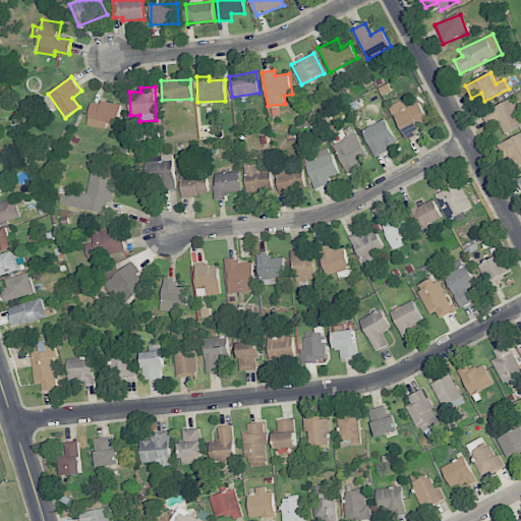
[(505,134),(520,125),(520,118),(516,110),(520,107),(520,104),(516,96),(481,114),(487,126),(498,121),(505,134)]
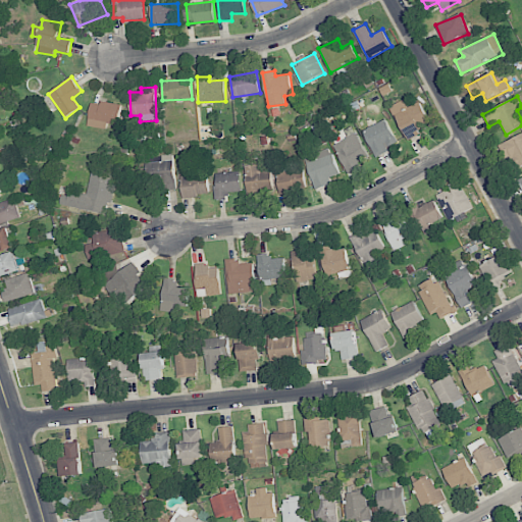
[(420,101),(408,107),(405,99),(390,105),(406,139),(423,132),(419,122),(427,119),(420,101)]
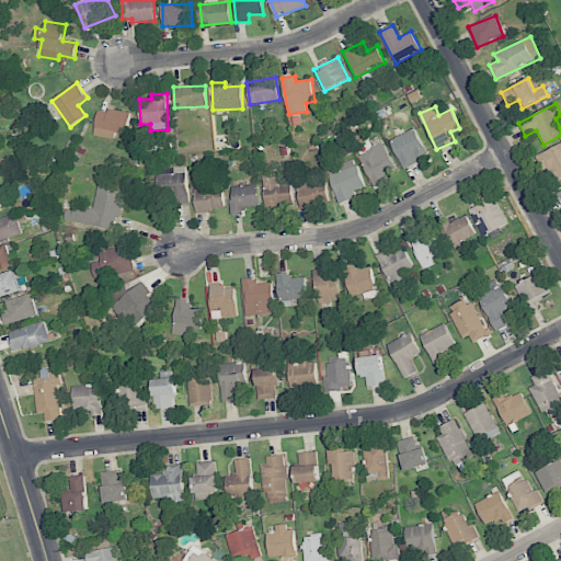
[(94,135),(114,139),(115,133),(127,135),(130,114),(99,107),(94,135)]
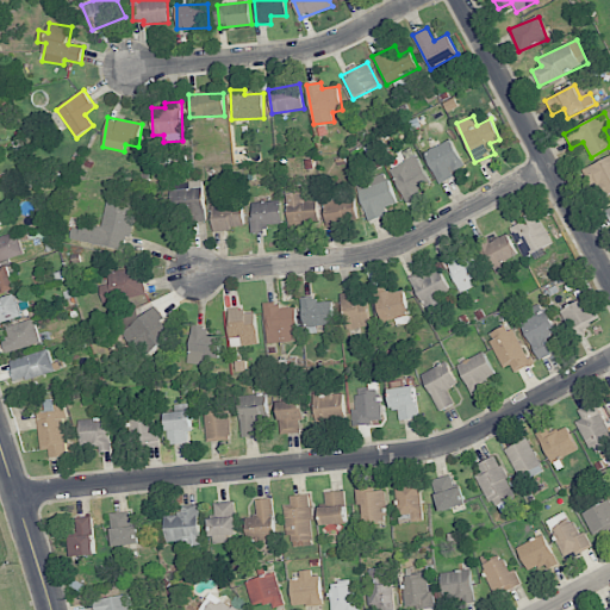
[(439,184),(455,176),(453,170),(462,166),(452,139),(424,151),(439,184)]
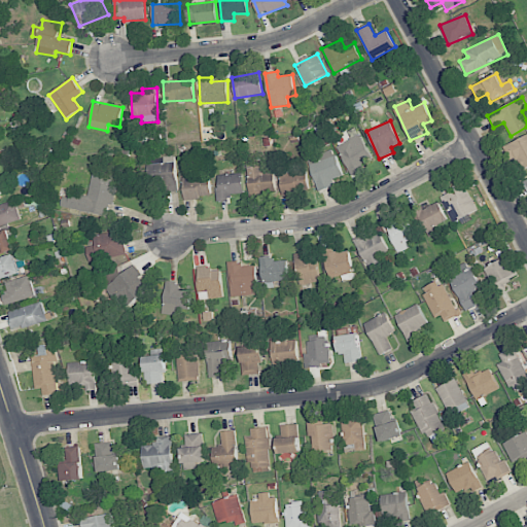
[(337,145),(350,172),(374,161),(360,134),(337,145)]
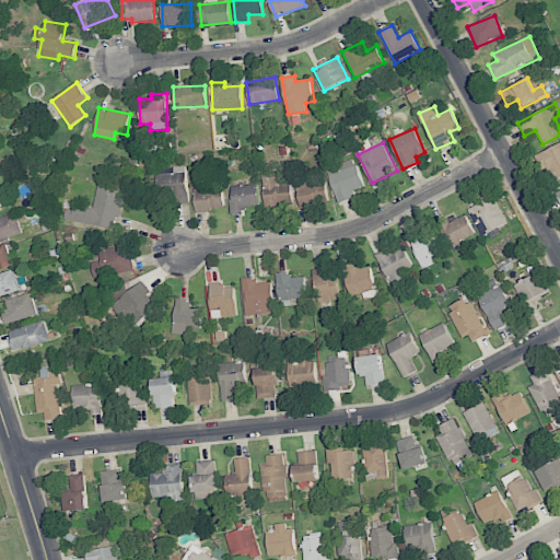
[(559,177),(559,142),(534,155),(540,168),(549,164),(557,179),(559,177)]
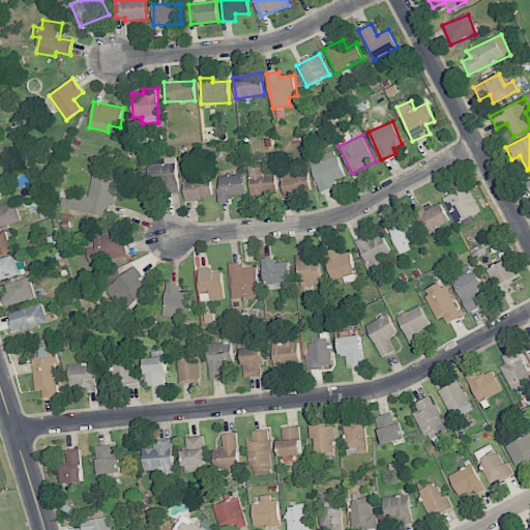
[(334,180),(345,177),(335,150),(320,155),(322,162),(312,166),(320,192),(336,186),(334,180)]
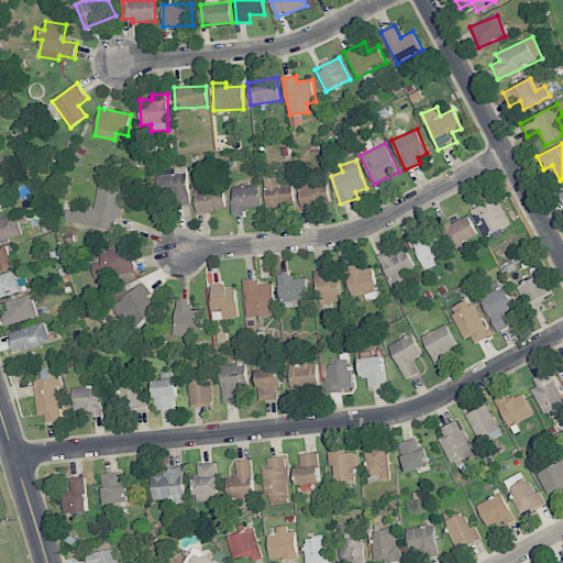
[(188,195),(187,167),(159,168),(161,196),(188,195)]
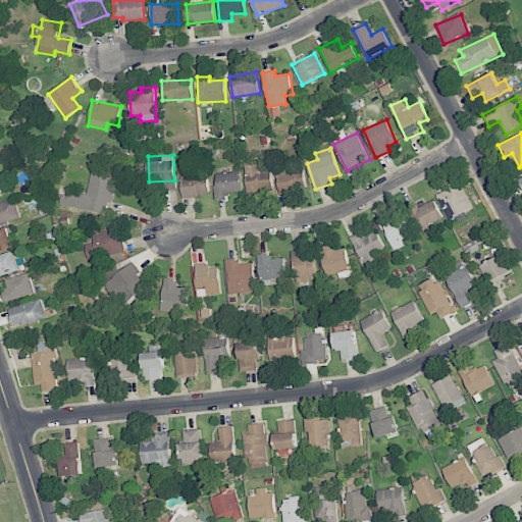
[(271,170),(259,170),(259,164),(245,165),(247,192),(272,191),(271,170)]
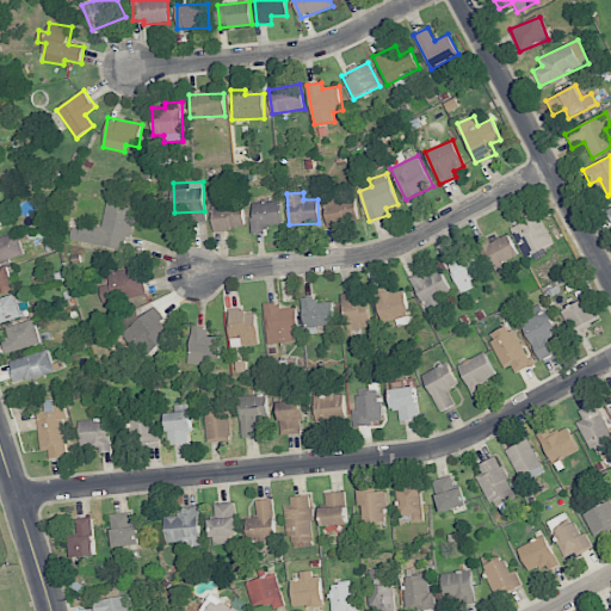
[(71,240),(127,252),(137,204),(109,197),(102,227),(81,223),(80,229),(73,228),(71,240)]
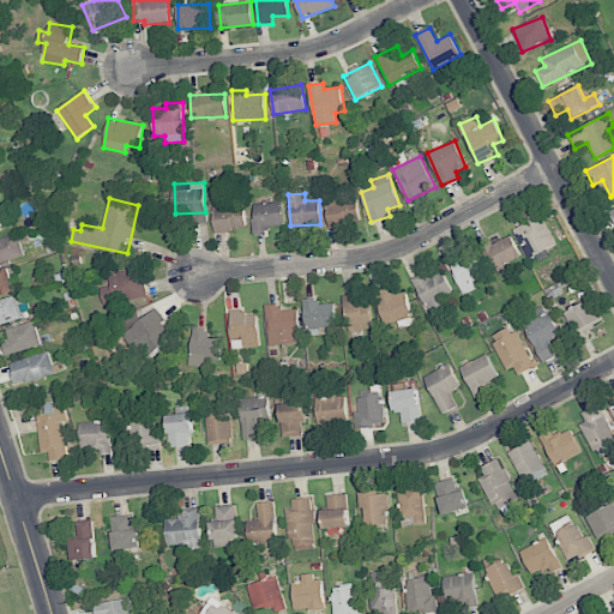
[(246,229),(245,200),(214,203),(215,232),(246,229)]
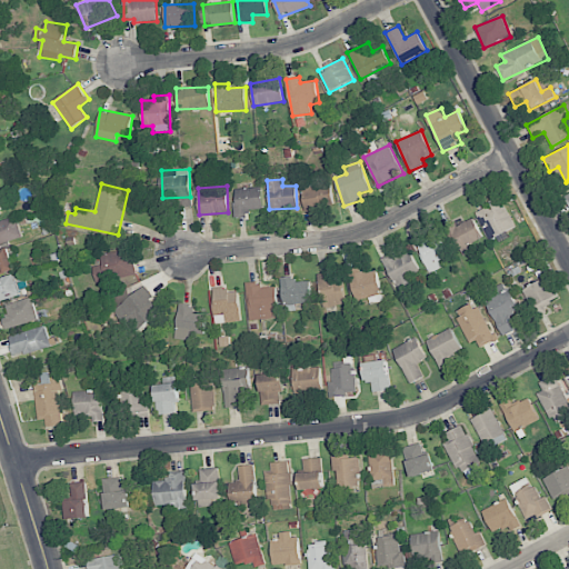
[(262,209),(262,187),(235,188),(236,217),(248,217),(248,209),(262,209)]
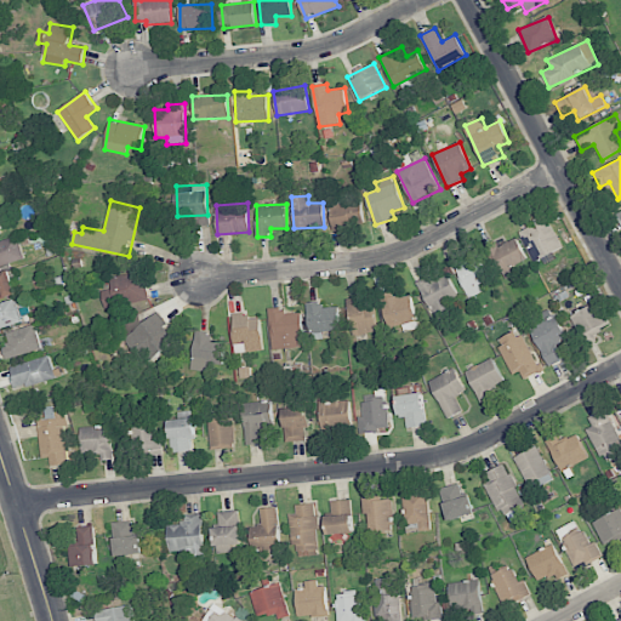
[(332,204),(332,227),(363,227),(363,204),(332,204)]
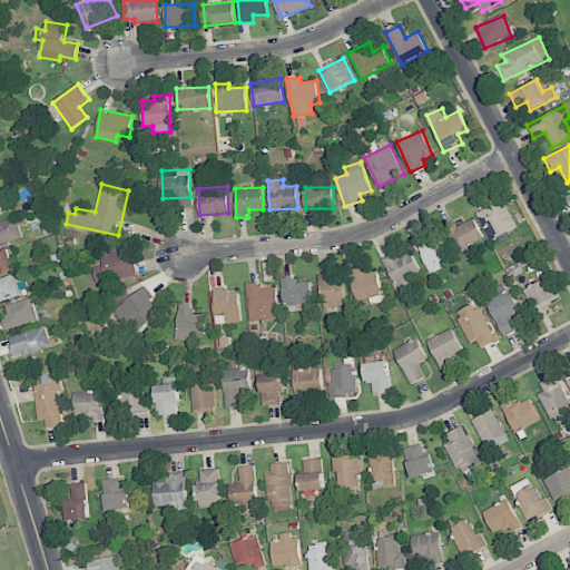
[(517,228),(501,196),(490,202),(492,206),(477,214),(490,241),(517,228)]
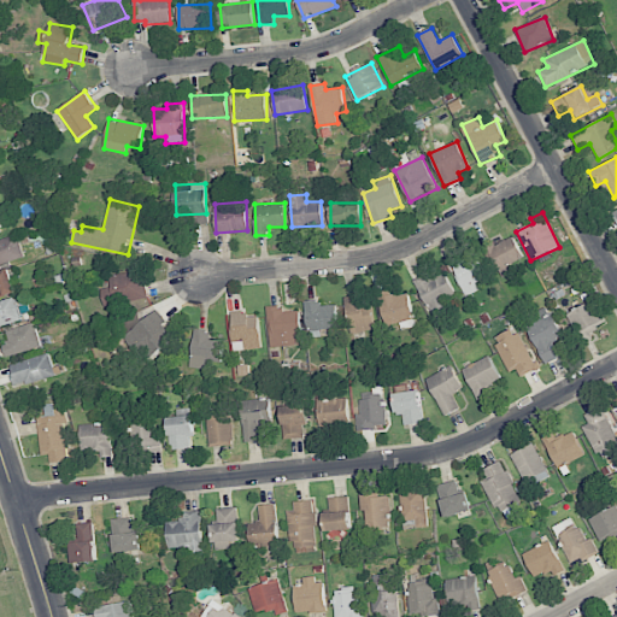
[(507,265),(523,259),(513,235),(483,247),(498,280),(511,274),(507,265)]
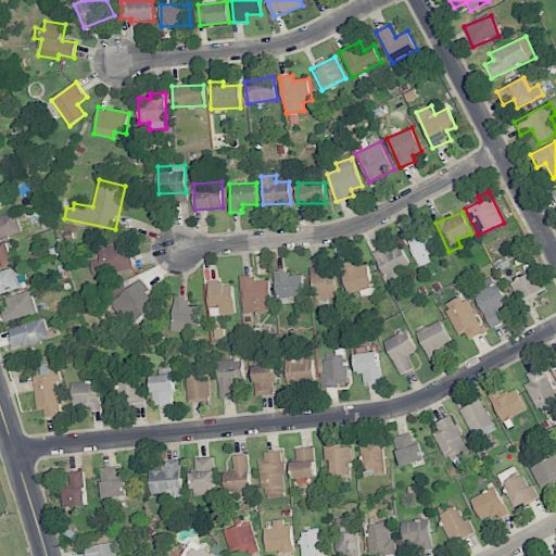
[(431,262),(428,254),(439,250),(430,228),(406,238),(418,267),(431,262)]
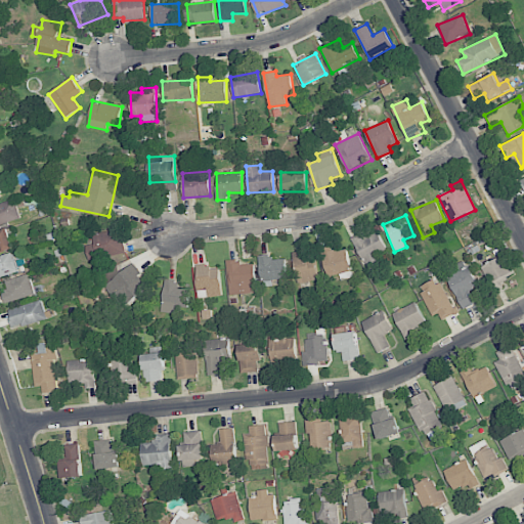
[(0,230),(0,252),(14,248),(8,227),(0,230)]
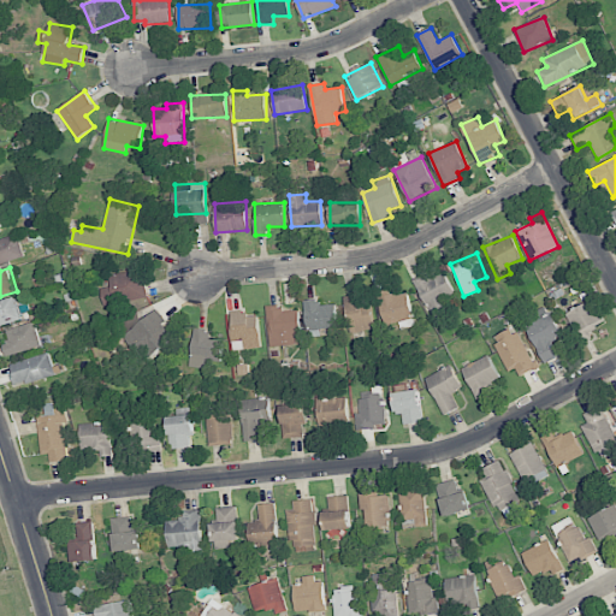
[(148,297),(144,280),(137,283),(134,270),(94,280),(101,309),(148,297)]
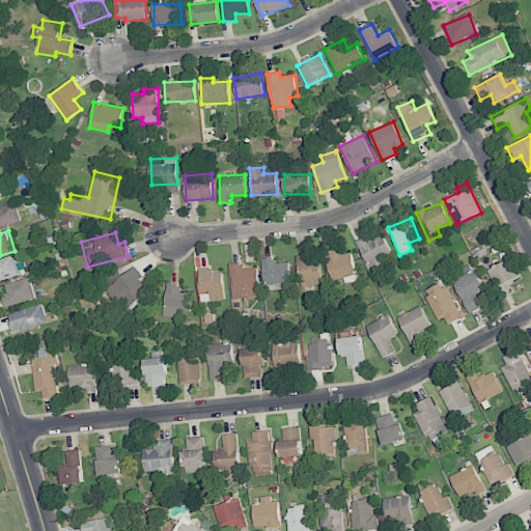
[(358,244),(372,274),(387,267),(383,257),(392,253),(382,232),(358,244)]
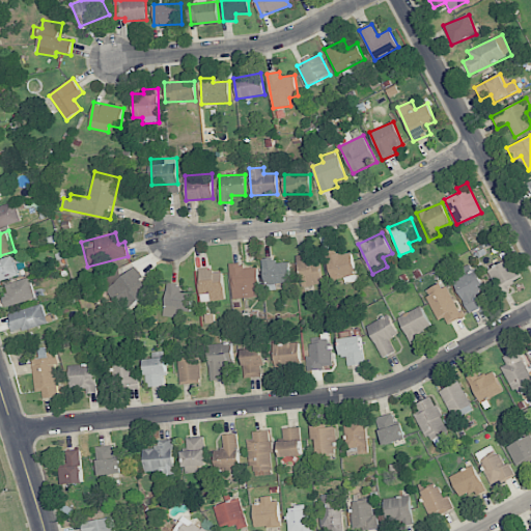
[(351,250),(326,257),(331,280),(357,274),(351,250)]
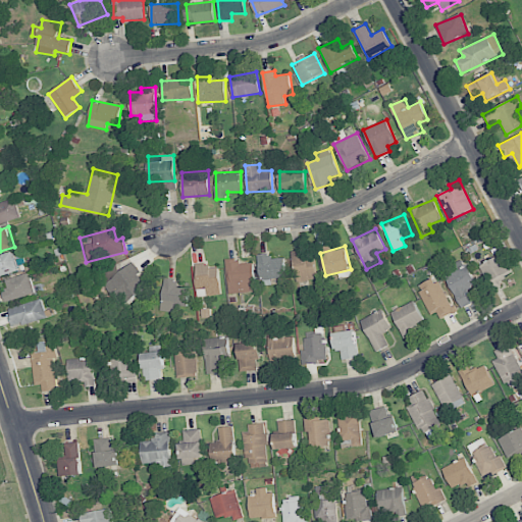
[(293,252),(298,282),(317,279),(314,259),(307,260),(306,250),(293,252)]
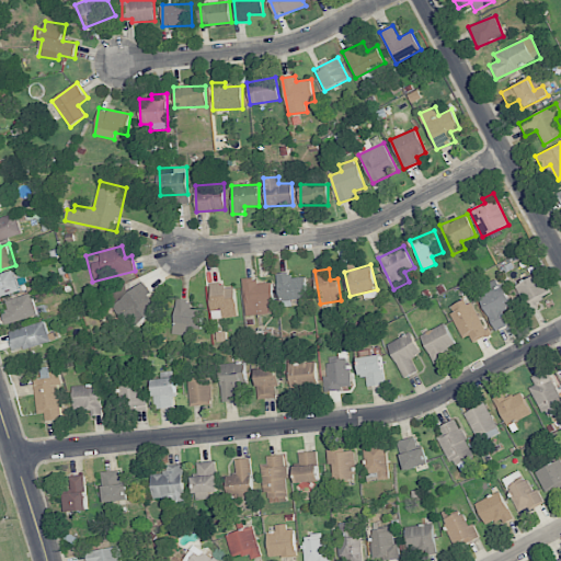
[(0,297),(22,292),(15,271),(0,274),(0,297)]
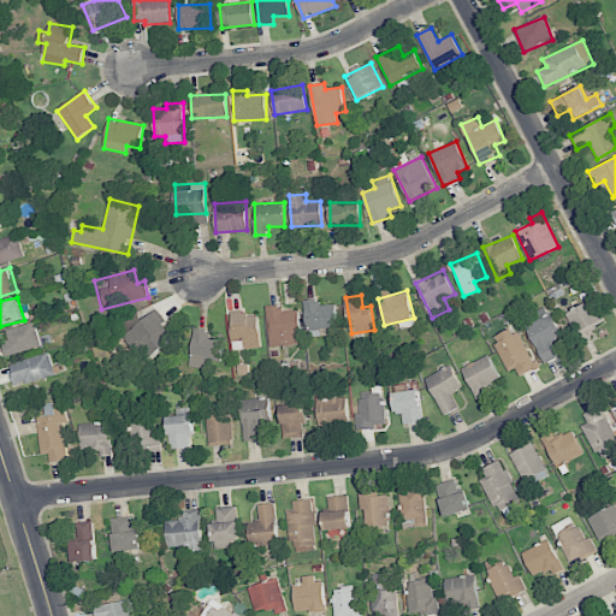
[(605,323),(594,300),(567,312),(578,336),(605,323)]
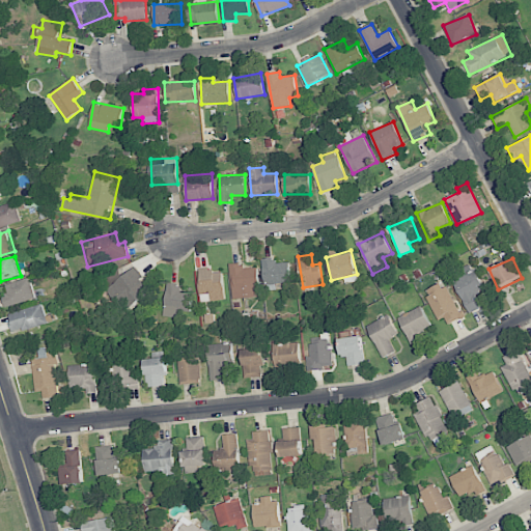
[(264,290),(276,289),(276,283),(290,282),(289,260),(263,261),(264,290)]
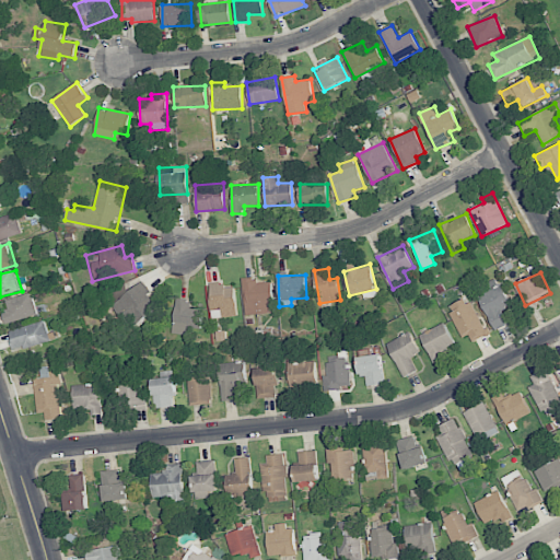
[(271,282),(258,283),(257,278),(242,280),(246,316),(276,312),(271,282)]
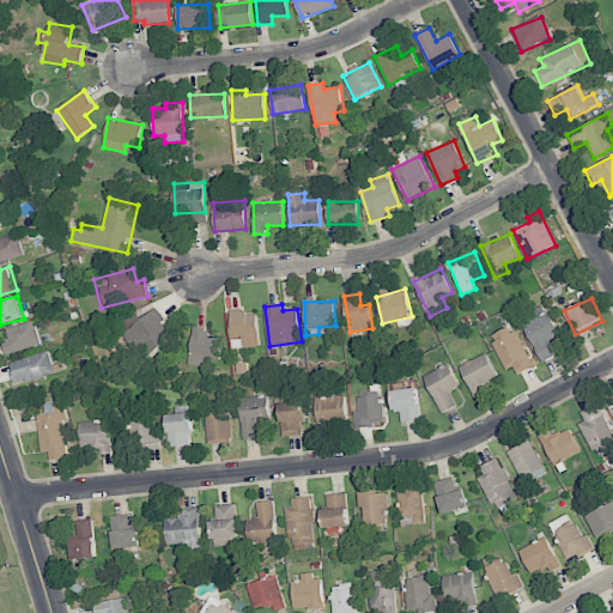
[(558,334),(544,304),(528,313),(532,320),(523,325),(541,362),(556,354),(548,339),(558,334)]
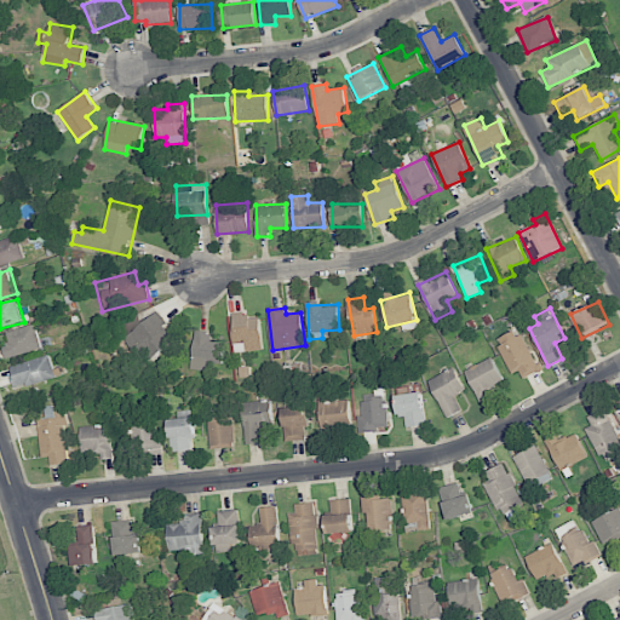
[(124,334),(141,362),(174,342),(158,314),(124,334)]
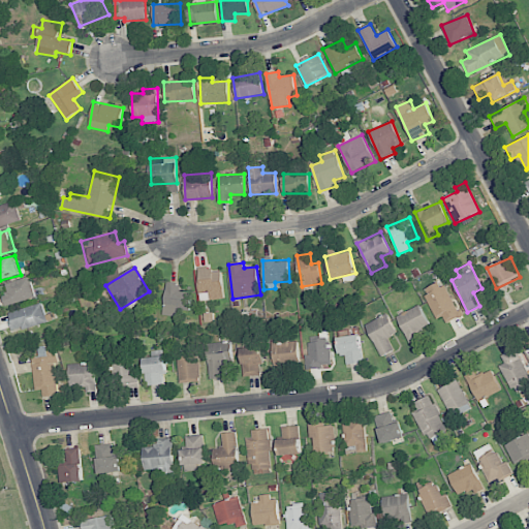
[(222,269),(199,270),(199,300),(223,299),(222,269)]
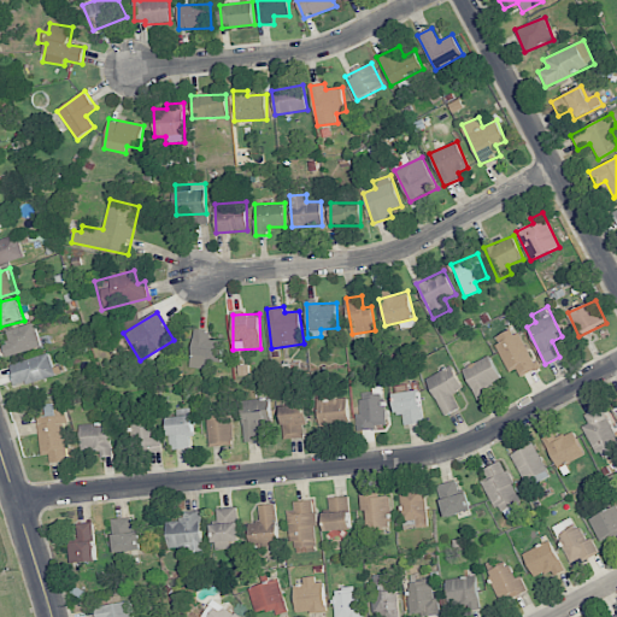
[(42,346),(35,322),(6,331),(10,342),(3,345),(6,358),(42,346)]
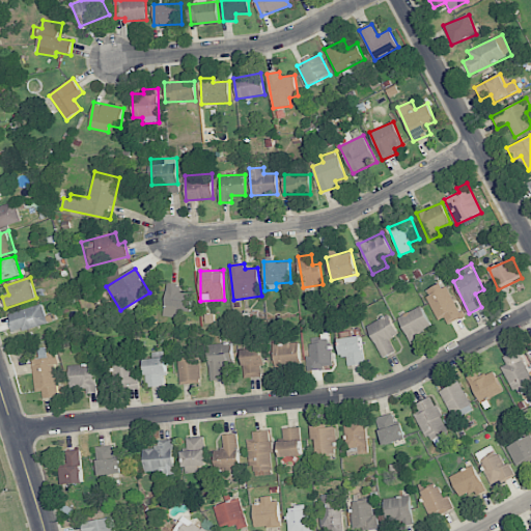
[(443,281),(423,291),(439,320),(444,317),(448,324),(462,316),(443,281)]
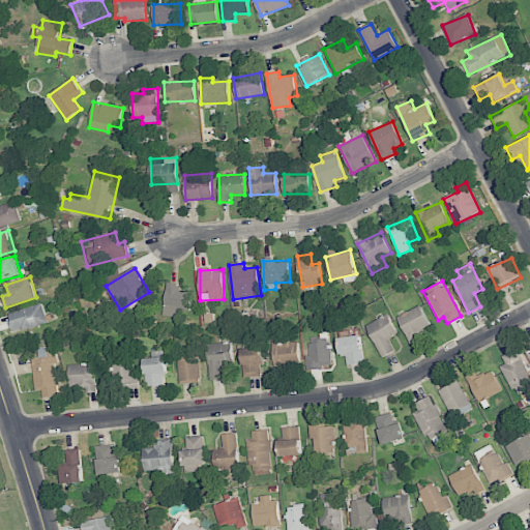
[(193,289),(167,285),(163,315),(176,318),(177,310),(189,312),(193,289)]
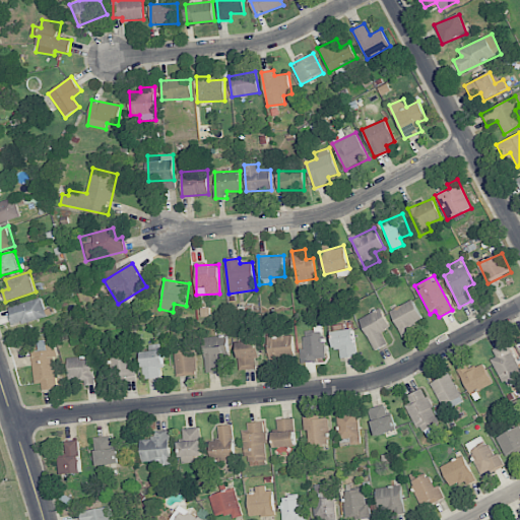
[(12,325),(47,319),(43,300),(8,306),(12,325)]
